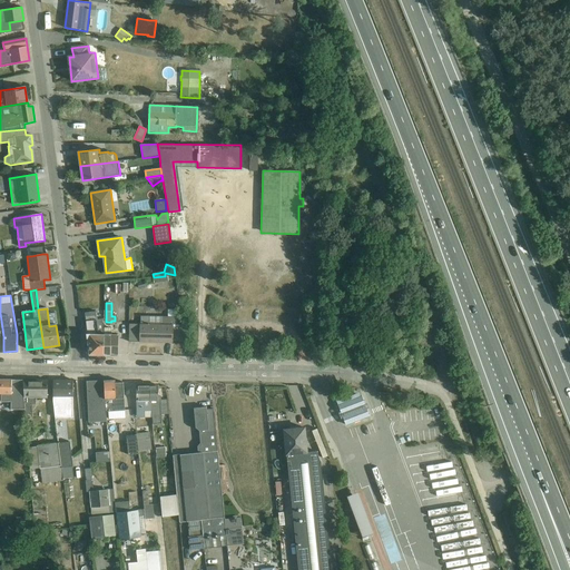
[(182,317),(180,310),(168,310),(168,316),(140,316),(140,342),(173,343),(174,326),(179,327),(180,317),(182,317)]
